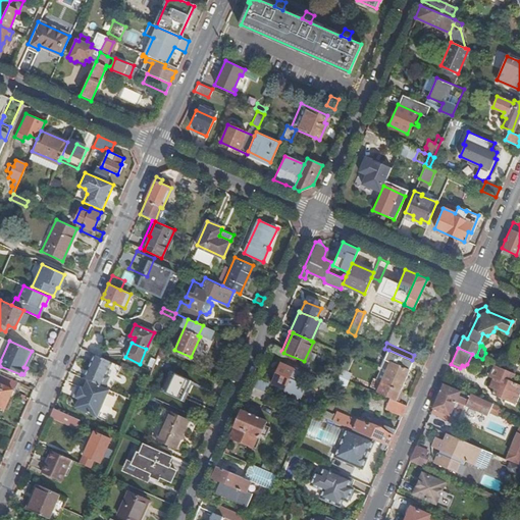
[(376,393),(390,398),(396,401),(412,360),(388,350),(380,368),(385,370),(376,393)]
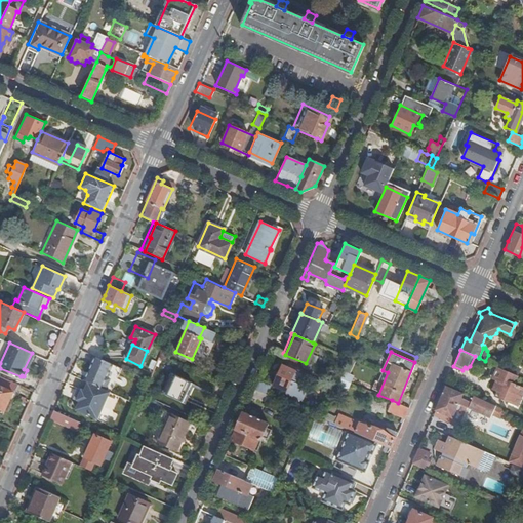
[(95,357),(84,380),(87,383),(110,392),(120,368),(95,357)]
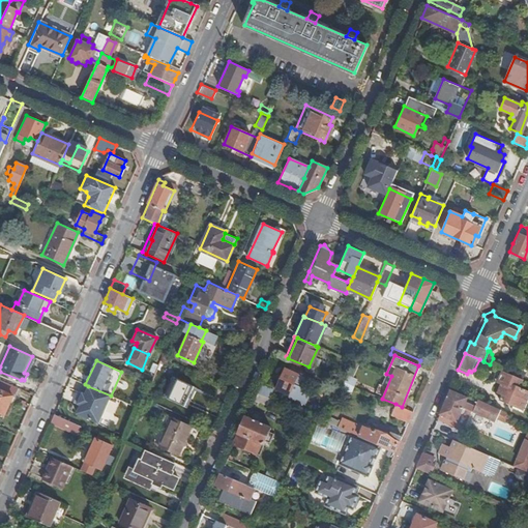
[(345,377),(343,381),(353,386),(356,379),(352,377),(358,363),(352,361),(345,377)]
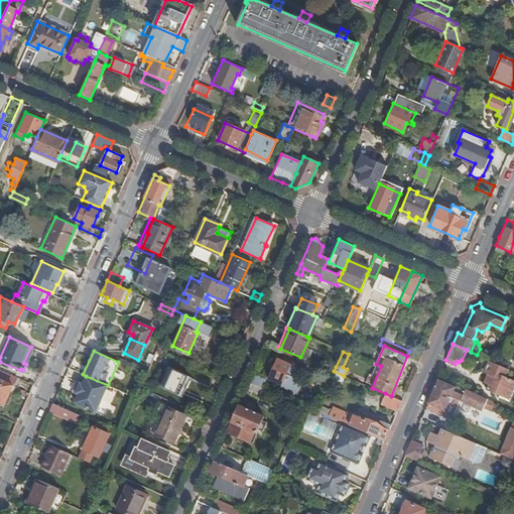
[(289,365),(277,359),(268,378),(280,384),(283,378),(287,380),(290,373),(286,371),(289,365)]
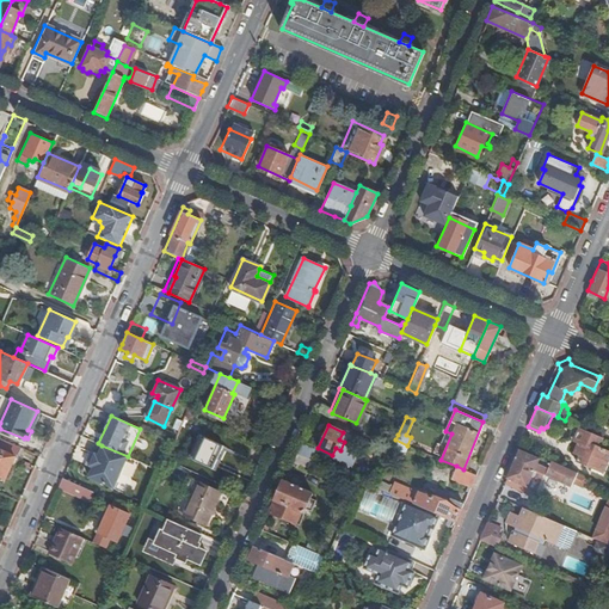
[(376,431),(395,440),(398,435),(379,426),(376,431)]
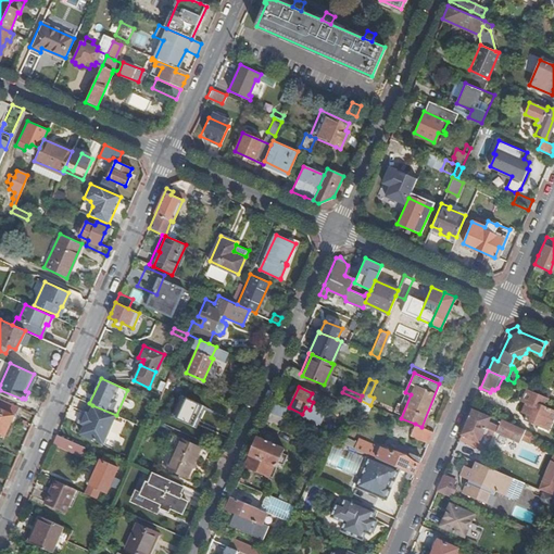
[(553,408),(544,405),(548,398),(542,394),(527,388),(523,397),(528,399),(527,403),(525,402),(521,412),(526,414),(532,416),(530,422),(548,429),(553,412),(553,408)]
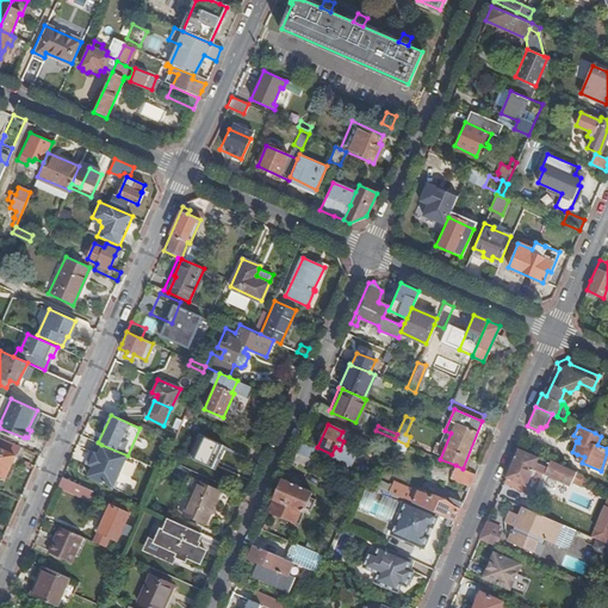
[(225,447),(202,435),(191,458),(215,469),(225,447)]
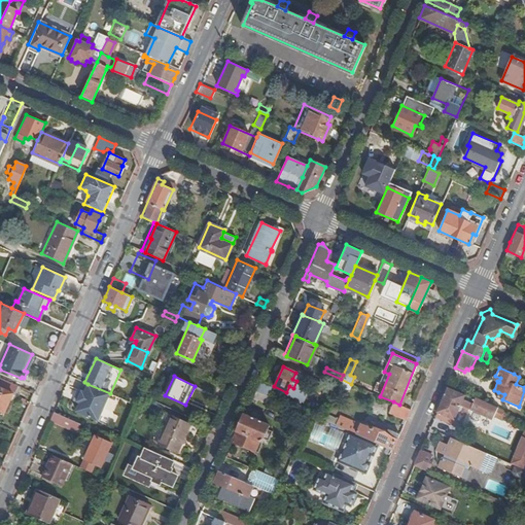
[(18,385),(0,378),(0,410),(4,412),(12,393),(13,394),(18,385)]
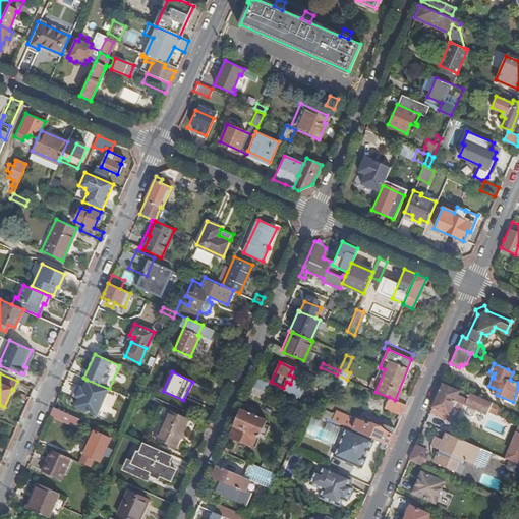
[(251,386),(265,392),(266,388),(263,387),(265,383),(254,379),(251,386)]
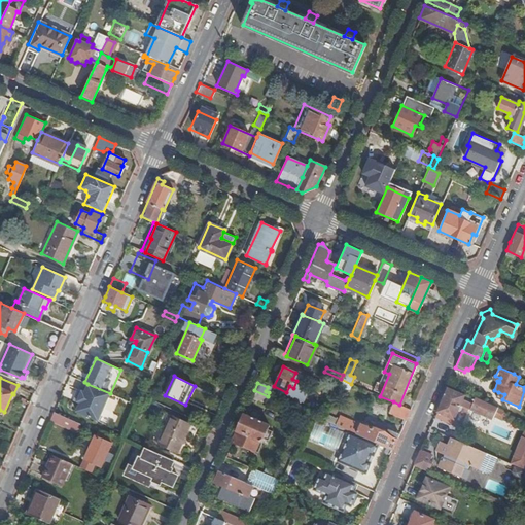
[(107,425),(119,397),(110,393),(88,384),(84,392),(81,391),(76,401),(79,403),(76,411),(107,425)]
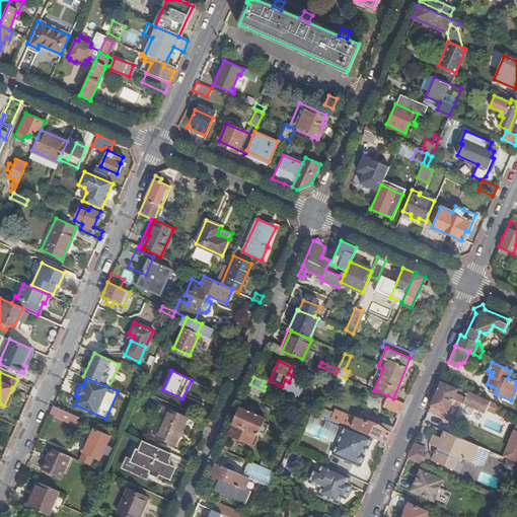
[(487,409),(496,413),(499,403),(465,389),(464,391),(440,381),(431,402),(428,410),(452,420),(460,401),(486,413),(487,409)]
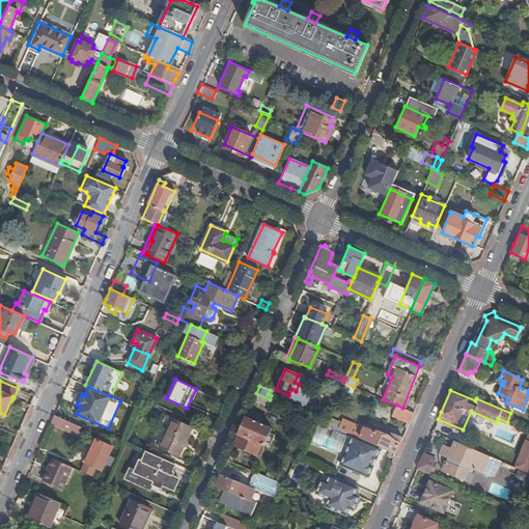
[(268,405),(270,399),(256,393),(254,398),(268,405)]
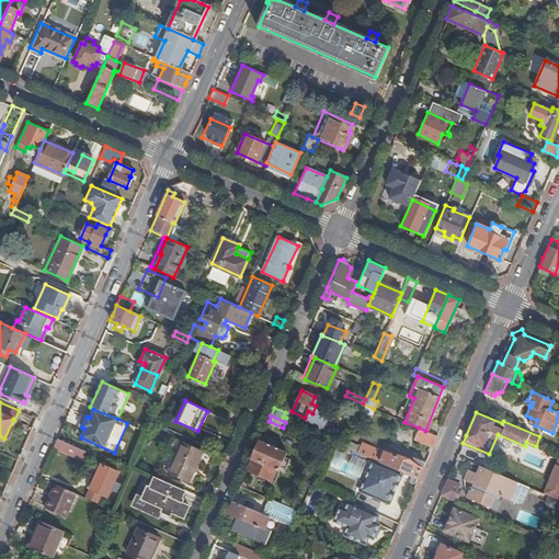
[(413,438),(431,446),(436,435),(425,431),(419,428),(413,438)]
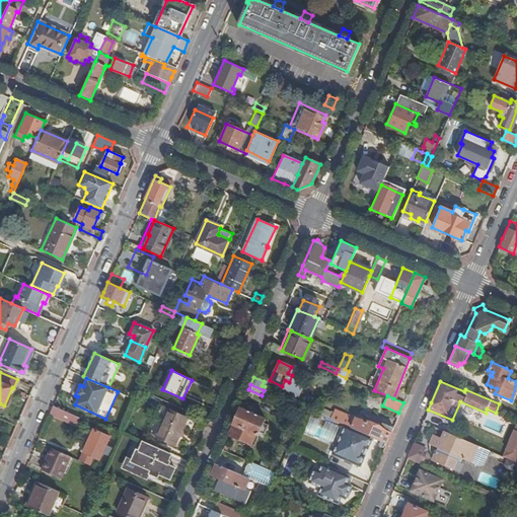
[(53,404),(50,412),(72,422),(75,415),(53,404)]
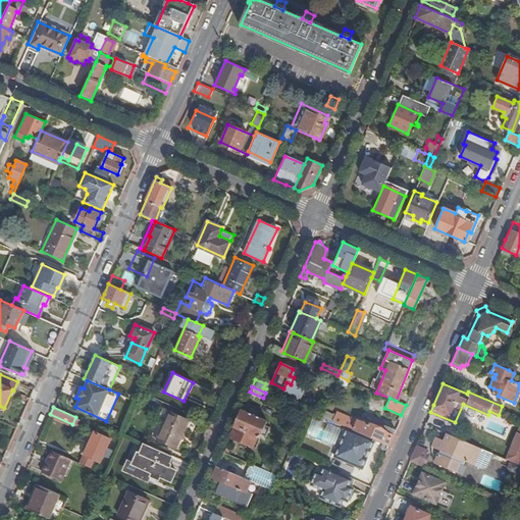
[(168,412),(163,409),(156,423),(162,425),(156,439),(176,449),(189,420),(169,412),(168,412)]
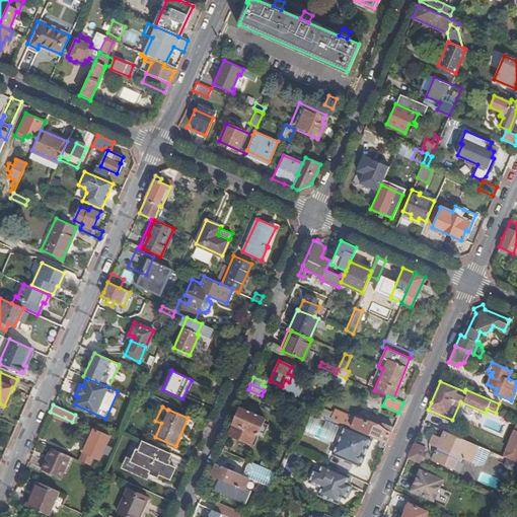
[(265,419),(239,409),(228,435),(253,445),(259,435),(257,435),(265,419)]
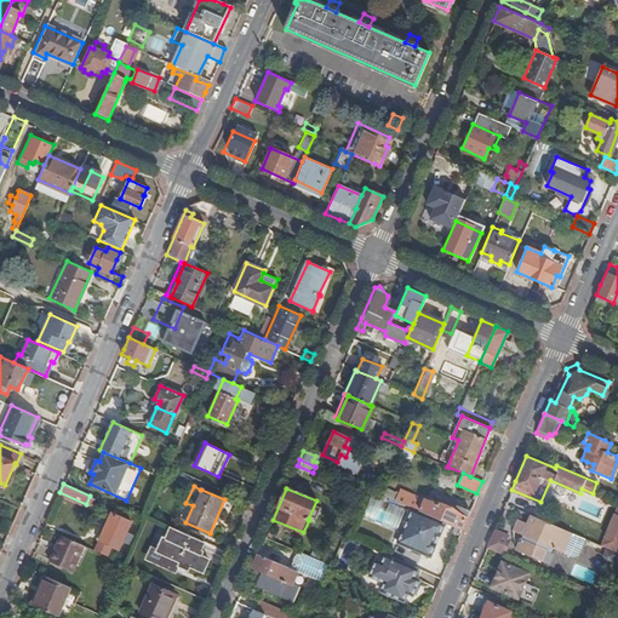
[(444,522),(461,530),(469,511),(457,505),(455,509),(452,508),(451,510),(424,498),(422,504),(398,493),(394,501),(411,508),(444,522)]
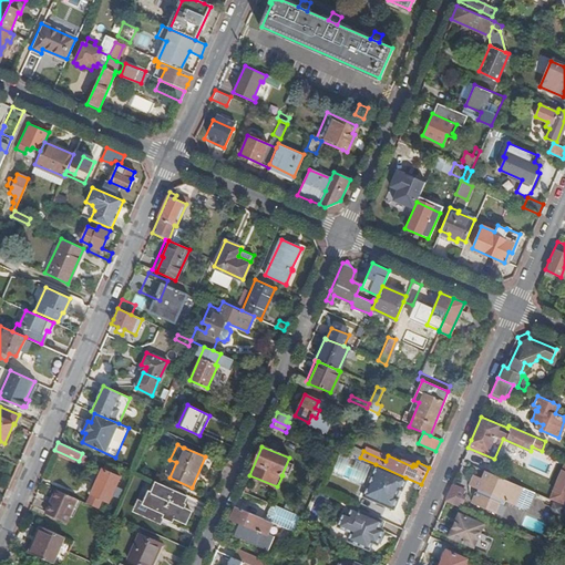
[(86,503),(98,507),(101,500),(108,502),(111,495),(119,499),(122,489),(115,485),(122,471),(104,463),(92,490),(90,489),(88,493),(90,494),(86,503)]
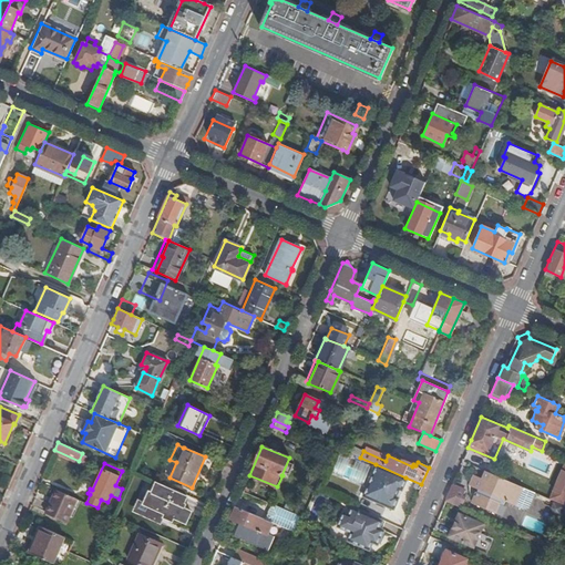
[(400,490),(406,478),(376,464),(367,485),(377,490),(372,501),(392,509),(397,497),(394,496),(399,490),(400,490)]
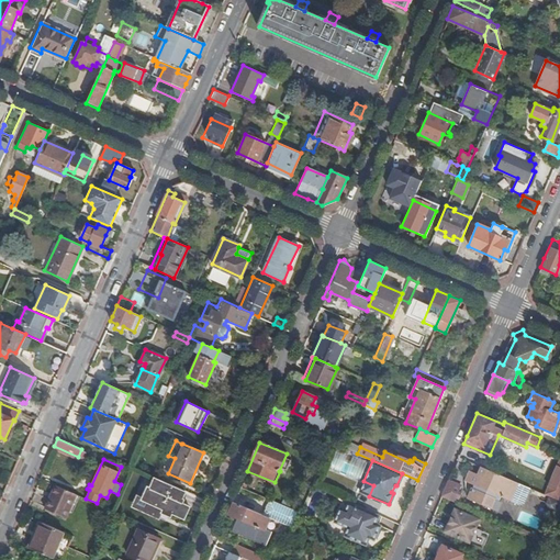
[(559,501),(559,499),(559,460),(546,494),(559,501)]
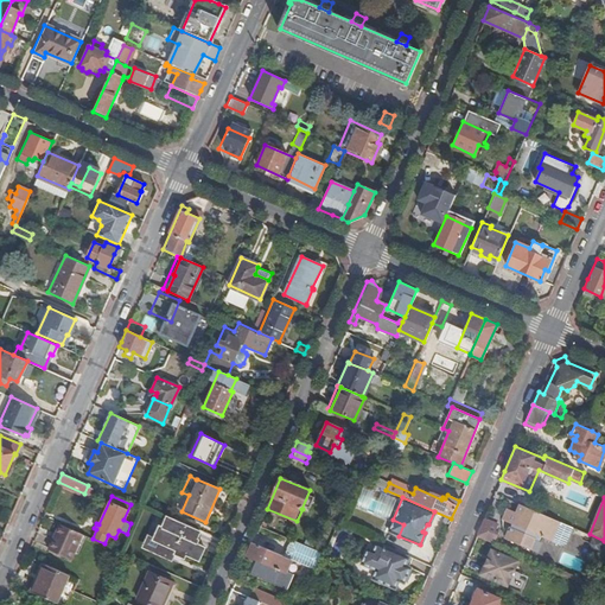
[(551,540),(559,521),(526,507),(522,514),(507,508),(504,513),(502,518),(511,523),(507,536),(509,540),(530,549),(535,537),(539,539),(540,535),(551,540)]
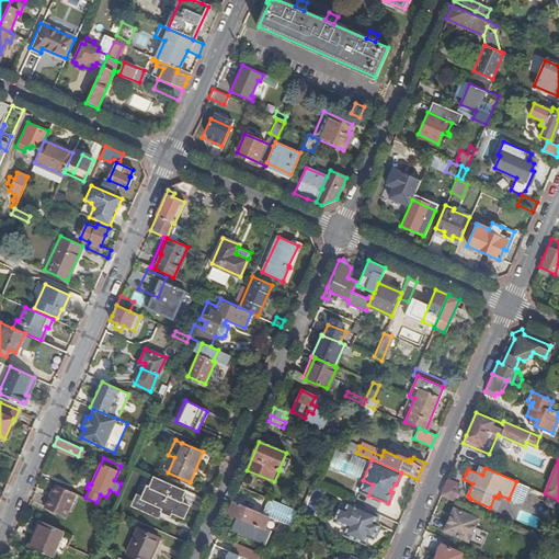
[(446,479),(440,494),(456,501),(459,491),(457,490),(459,485),(446,479)]
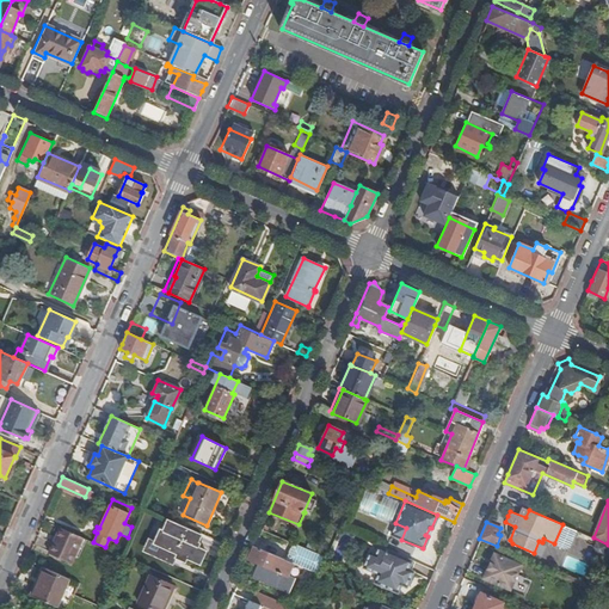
[(55,541),(53,540),(47,553),(71,564),(82,537),(62,528),(55,541)]
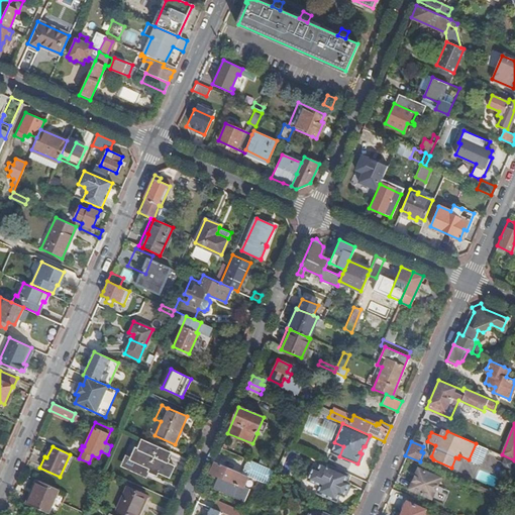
[(247,477),(260,482),(262,476),(252,472),(242,468),(243,465),(222,454),(221,456),(217,454),(214,462),(247,477)]
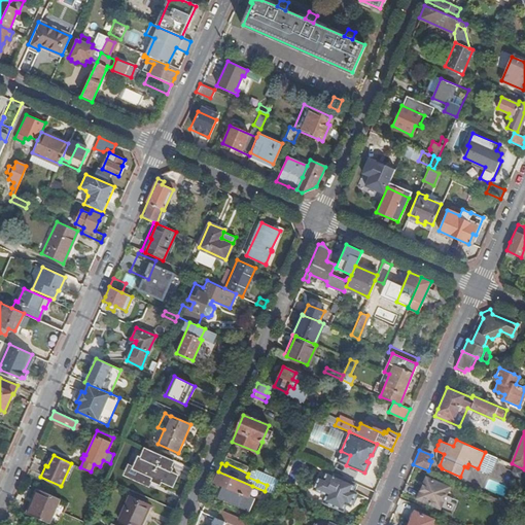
[(351,490),(355,482),(327,469),(326,471),(325,470),(323,478),(318,476),(312,490),(325,495),(322,502),(342,512),(346,504),(350,505),(356,492),(351,490)]
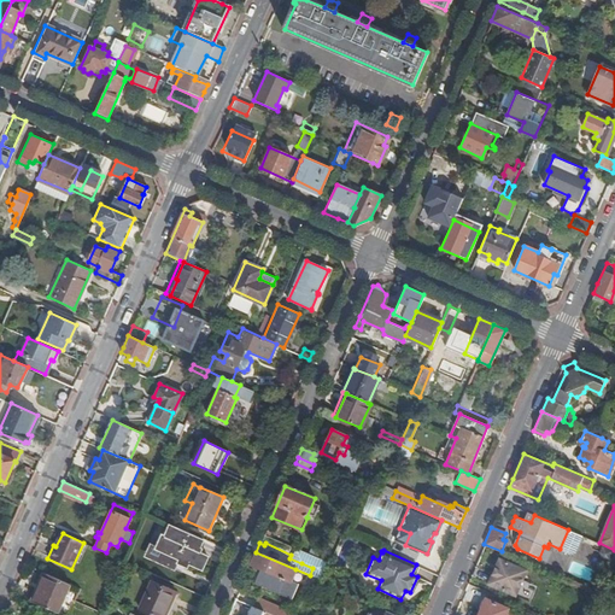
[(290,581),(296,569),(256,552),(251,564),(262,569),(256,583),(291,598),(298,584),(290,581)]
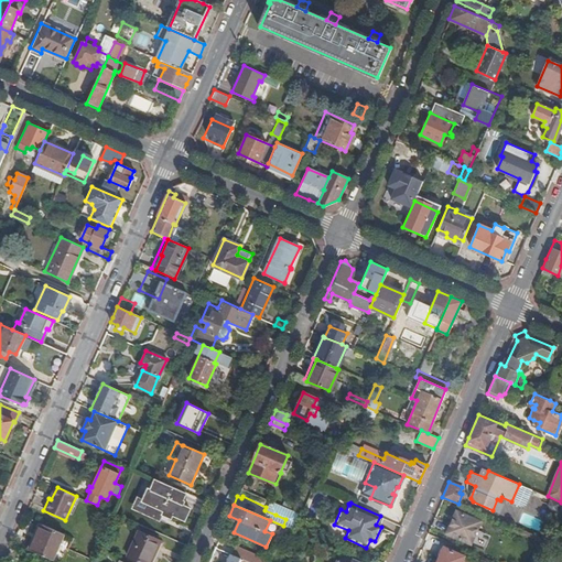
[(522,508),(517,520),(538,530),(543,518),(522,508)]
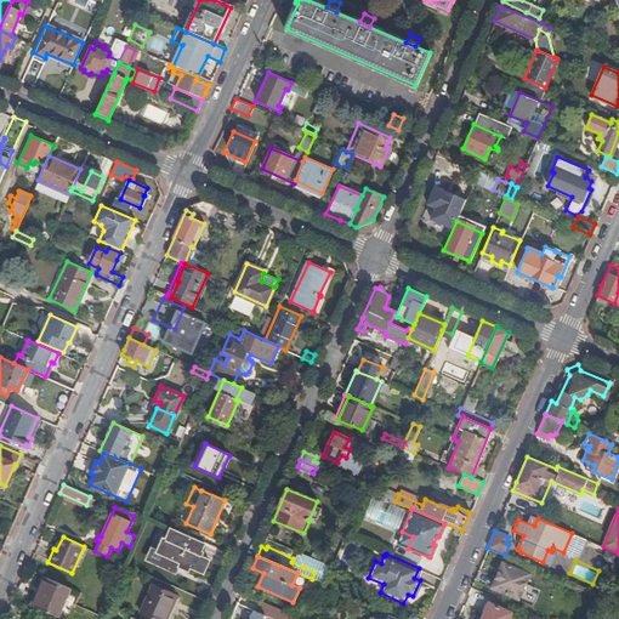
[(503,562),(493,588),(520,598),(531,574),(503,562)]
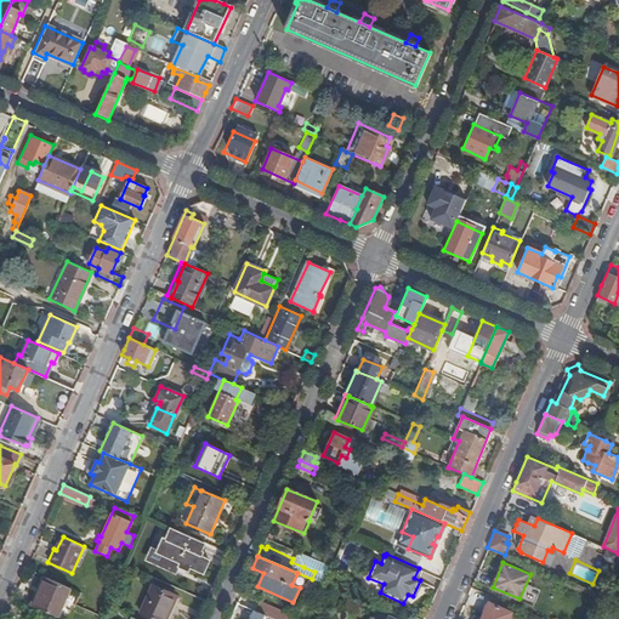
[(45,577),(33,606),(58,617),(71,589),(45,577)]
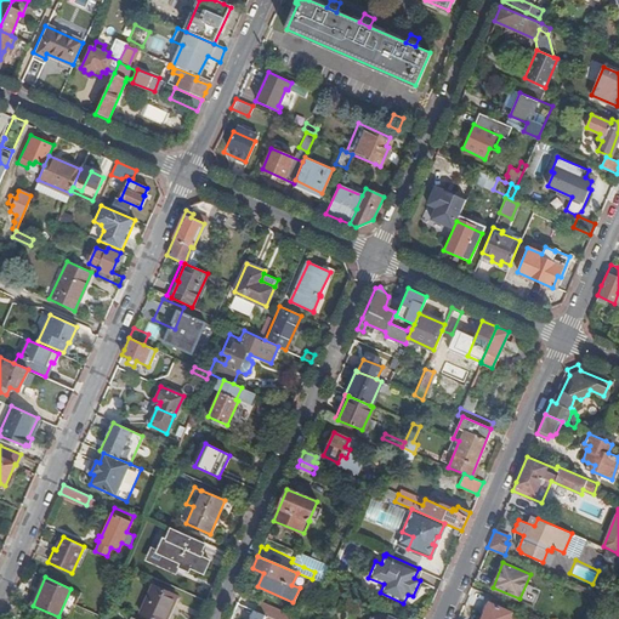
[(175,595),(153,585),(141,613),(154,618),(166,618),(169,613),(168,613),(175,595)]
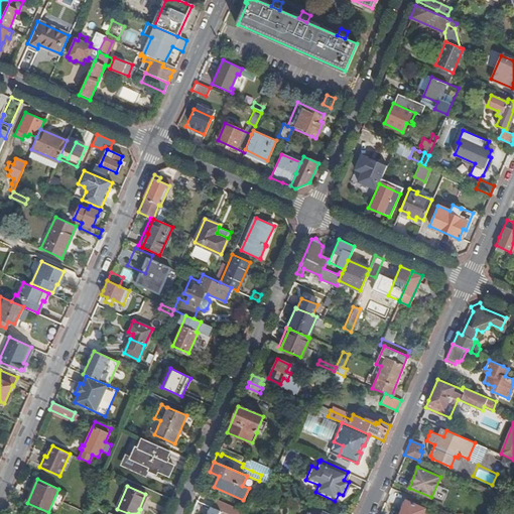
[(220,511),(226,513),(243,513),(239,512),(239,510),(215,500),(211,507),(220,511)]
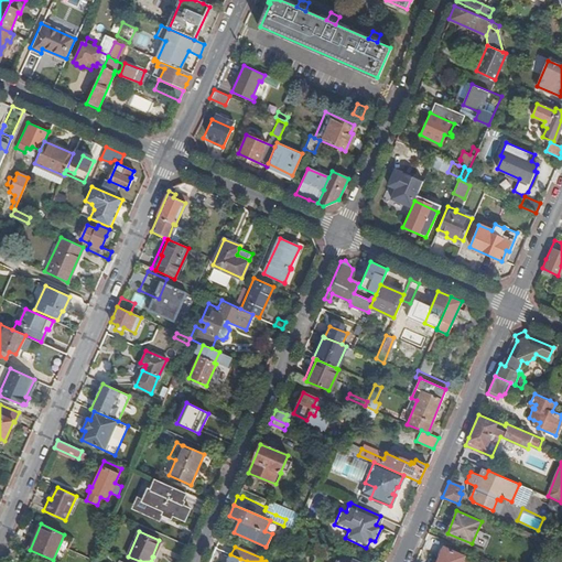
[(436,561),(461,561),(464,555),(443,548),(439,552),(436,557),(438,561),(436,561)]
